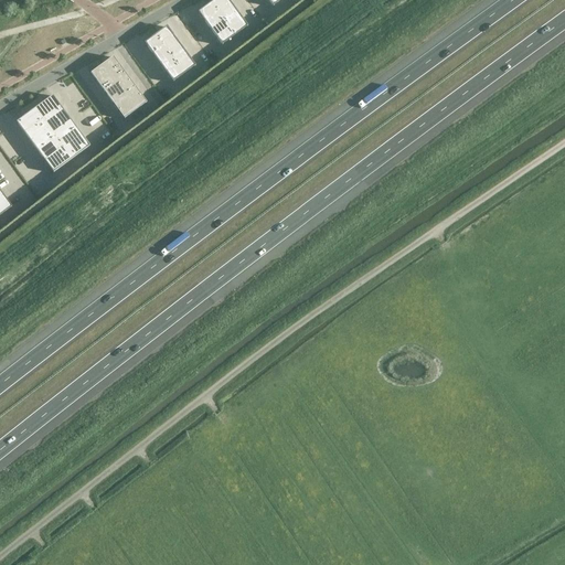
[(226,0),(215,0),(198,13),(221,45),(246,27),(226,0)]
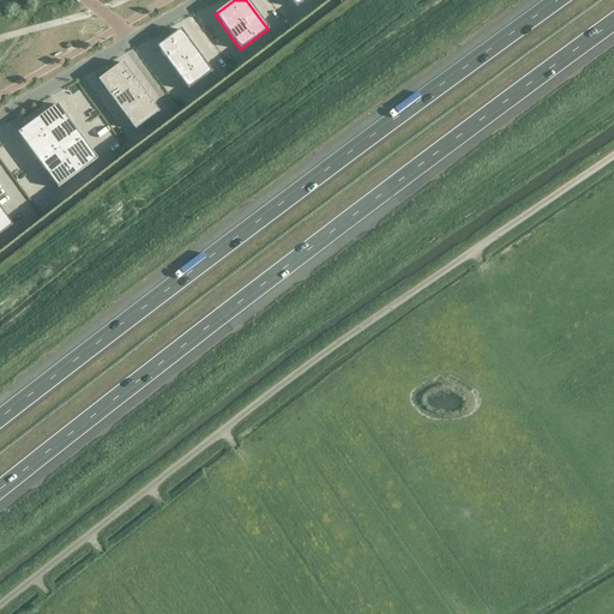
[(180,30),(157,48),(187,89),(211,72),(180,30)]
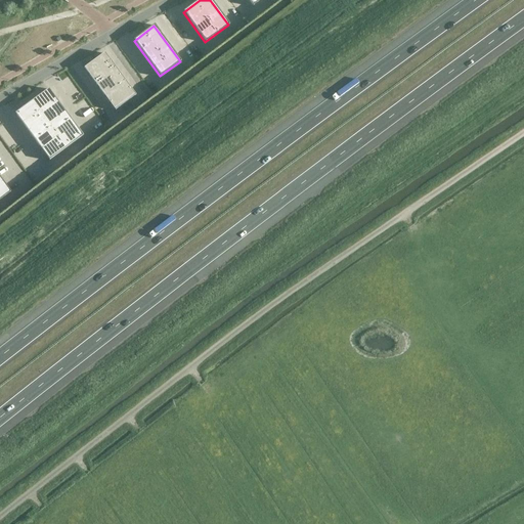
[(103,53),(83,68),(115,111),(135,96),(103,53)]
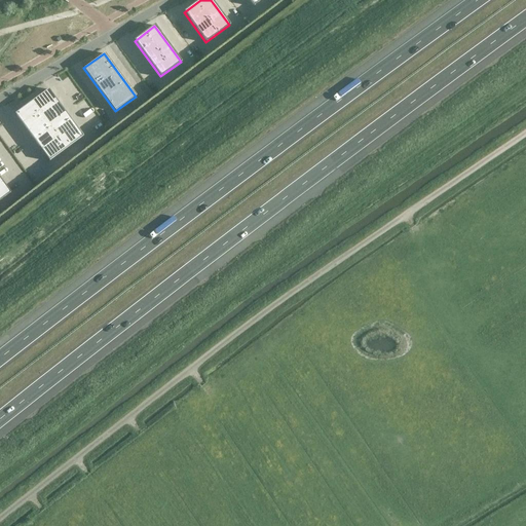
[(48,89),(15,114),(49,161),(82,137),(48,89)]
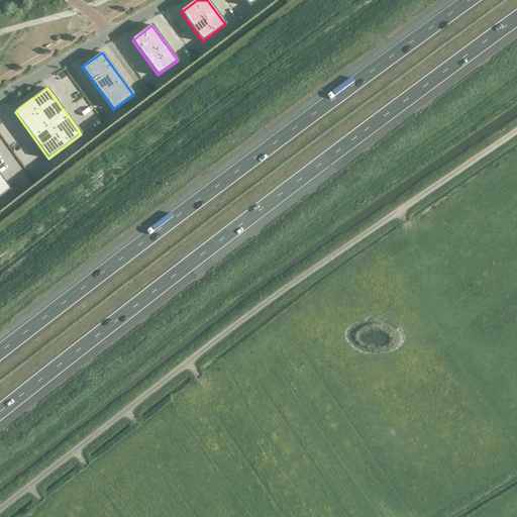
[(0,197),(10,190),(0,176),(0,197)]
